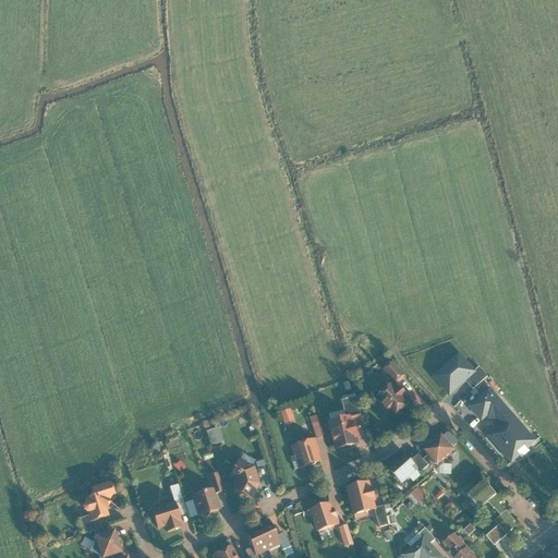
[(440,373),(435,378),(438,383),(450,396),(465,381),(475,373),(474,373),(460,355),(440,373)]
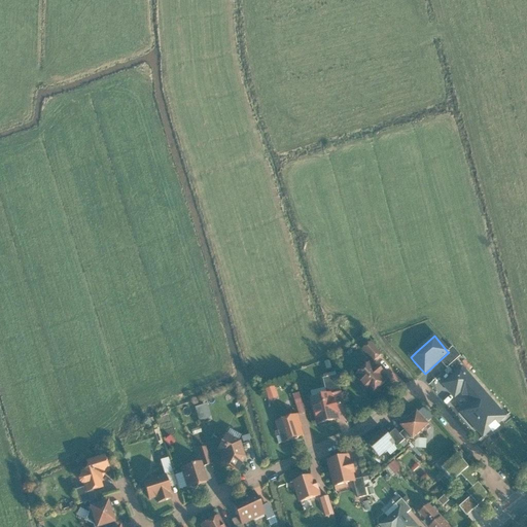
[(373,361),(355,377),(372,396),(389,381),(373,361)]
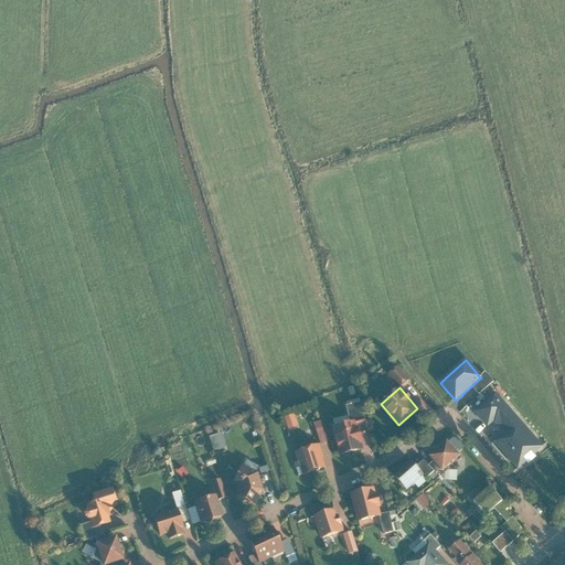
[(545,447),(498,392),(475,411),(489,427),(494,423),(497,424),(502,424),(505,427),(505,433),(494,443),(519,470),(528,462),(530,465),(537,457),(535,455),(545,447)]
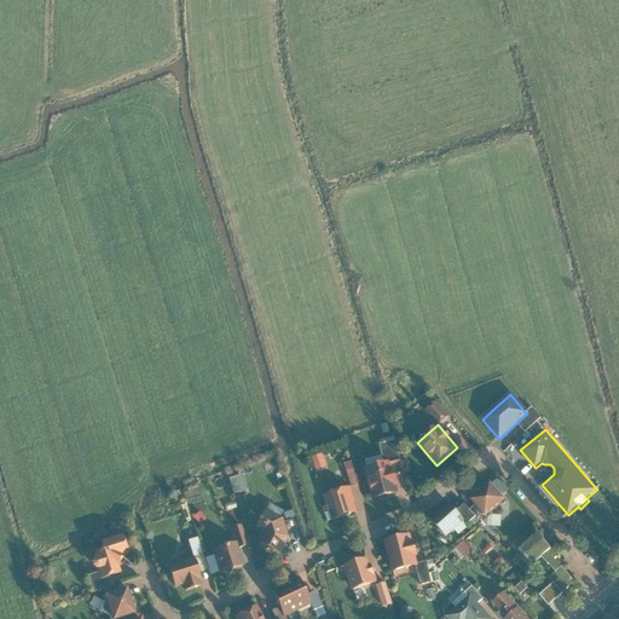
[(381,445),(386,463),(391,462),(392,466),(403,463),(397,441),(381,445)]
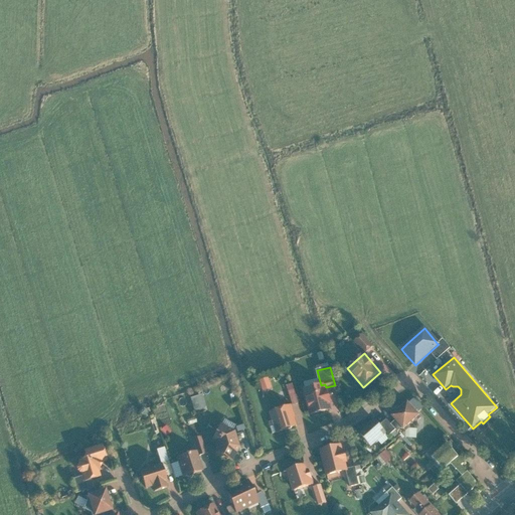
[(264,391),(274,389),(271,377),(261,379),(264,391)]
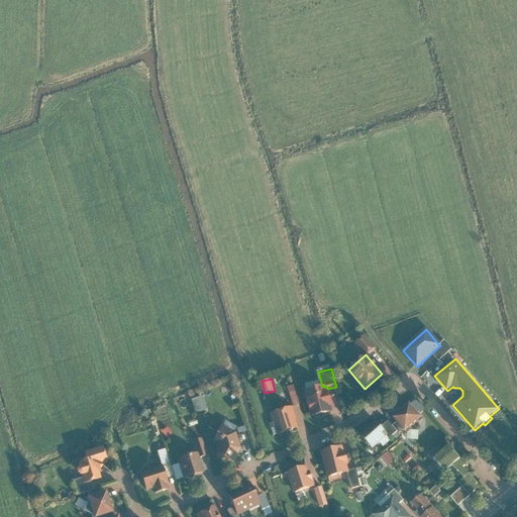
[(322,387),(306,392),(312,417),(332,412),(327,389),(326,386),(322,387)]
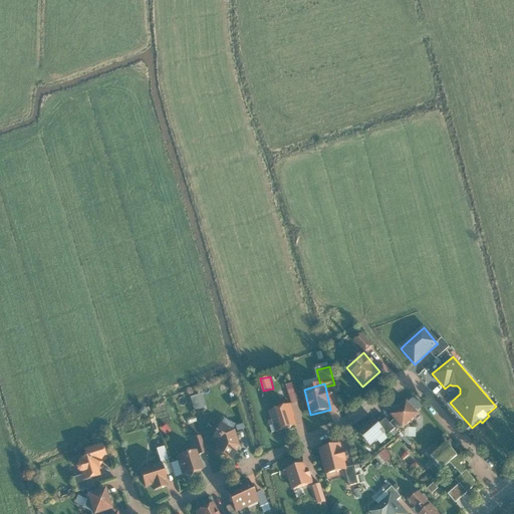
[(293,390),(288,392),(292,405),(298,404),(293,390)]
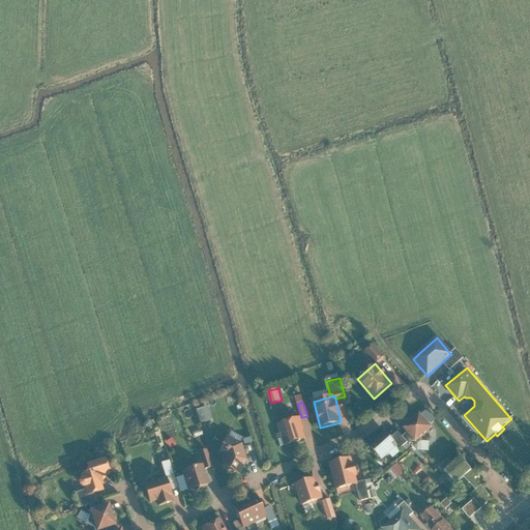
[(209,406),(197,408),(200,422),(212,420),(209,406)]
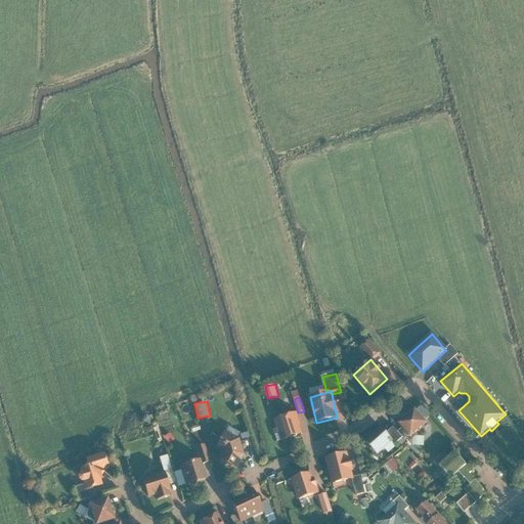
[(417,409),(400,425),(412,439),(417,435),(426,437),(425,428),(430,424),(417,409)]
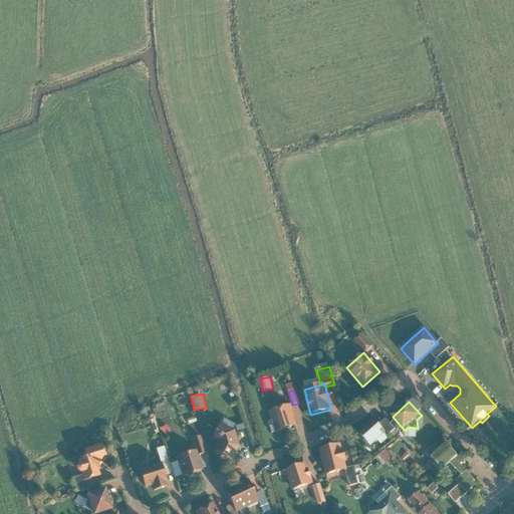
[(289,406),(269,412),(276,434),(296,427),(289,406)]
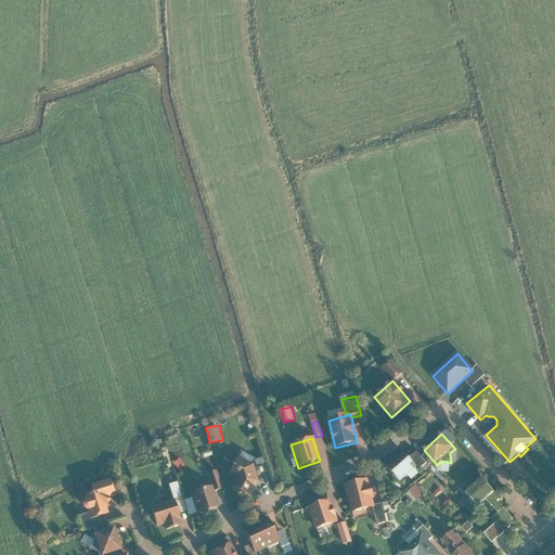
[(402,452),(386,466),(400,482),(416,469),(410,461),(402,452)]
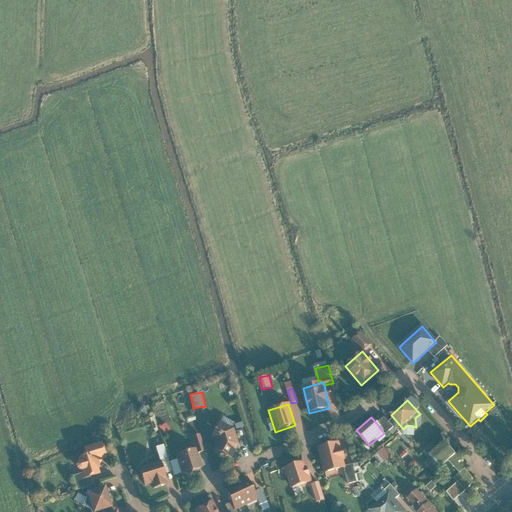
[(385,419),(378,425),(384,433),(386,435),(394,428),(385,419)]
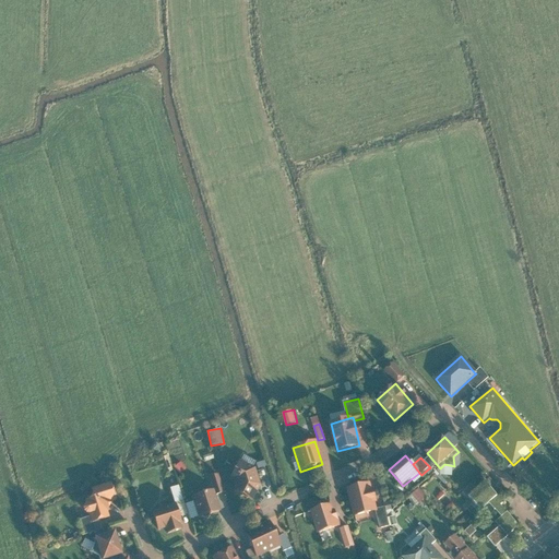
[(229,482),(234,484),(235,487),(233,491),(252,502),(261,485),(256,468),(240,461),(229,482)]
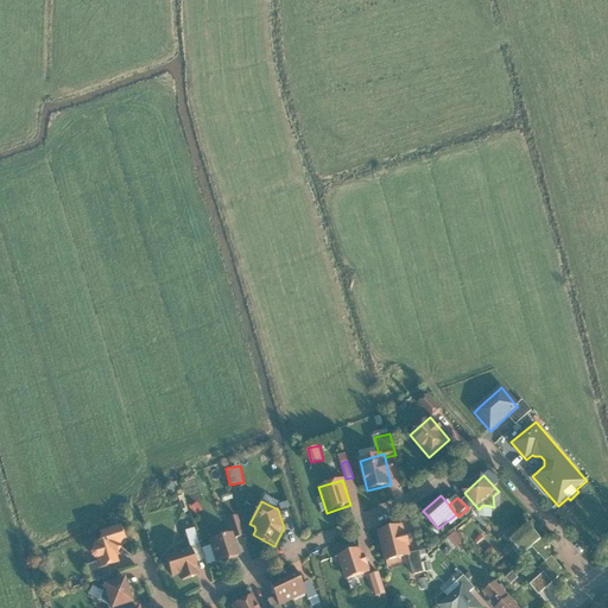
[(228,519),(233,534),(234,539),(244,536),(238,517),(228,519)]
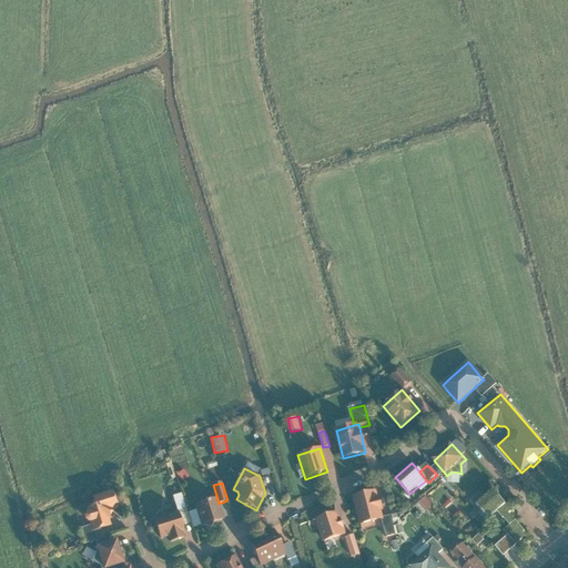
[(91,507),(85,509),(87,511),(84,515),(83,518),(84,520),(87,523),(90,524),(91,526),(93,531),(100,529),(111,526),(109,520),(113,510),(119,509),(112,490),(91,497),(93,503),(91,507)]
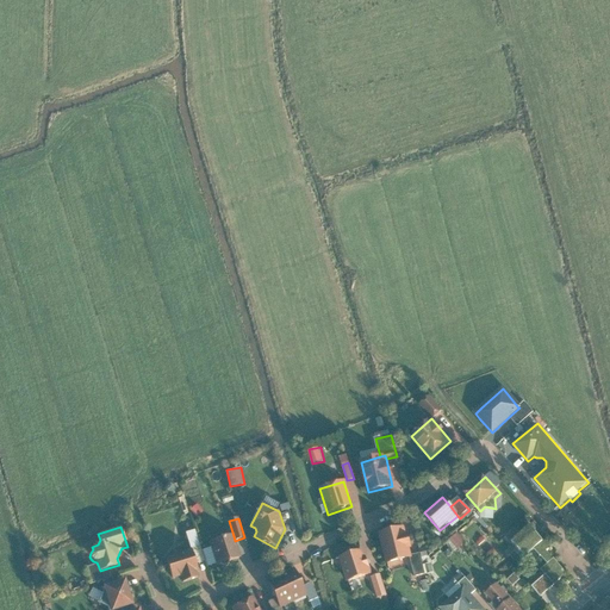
[(531,528),(514,543),(527,559),(535,552),(549,566),(542,572),(543,573),(530,585),(543,598),(567,573),(548,552),(551,551),(531,528)]
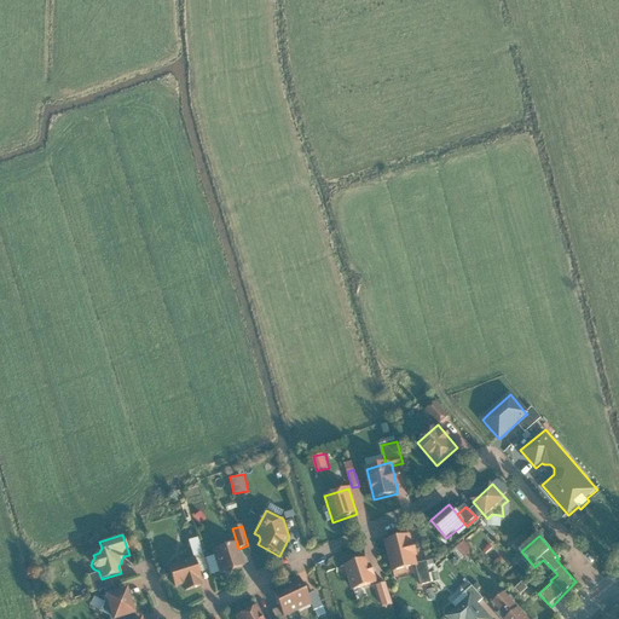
[(411,537),(386,543),(393,574),(416,568),(418,568),(411,537)]
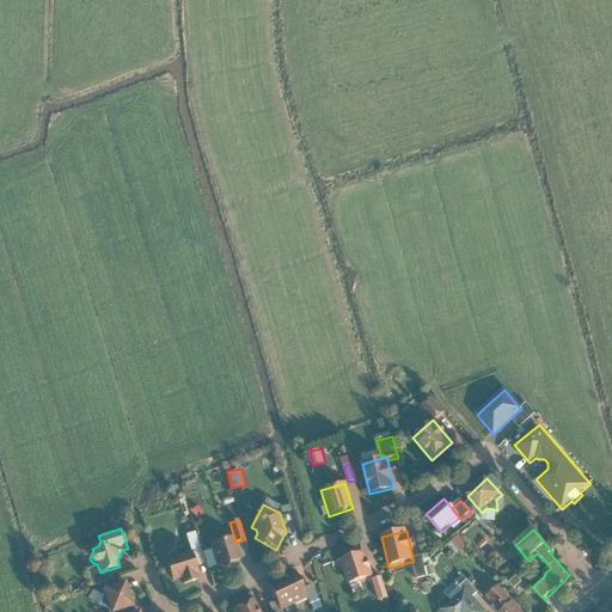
[(459,534),(452,540),(460,550),(467,544),(459,534)]
